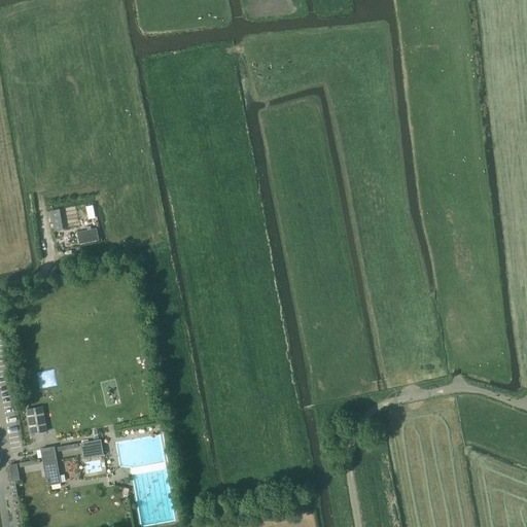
[(89,219),(95,217),(92,205),(86,207),(89,219)]
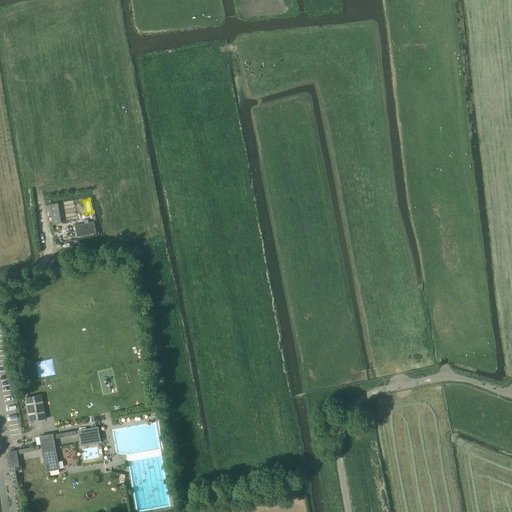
[(96,233),(94,221),(74,225),(77,237),(96,233)]
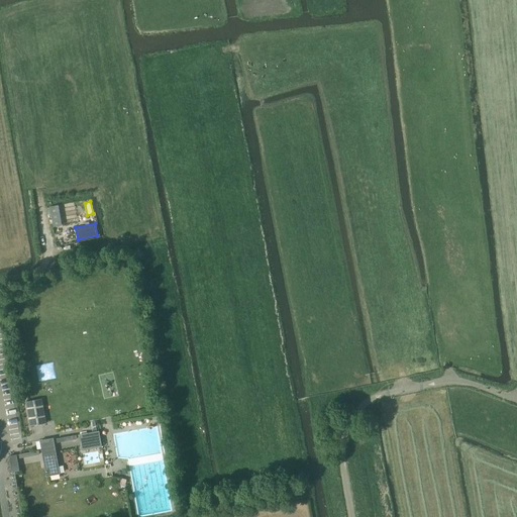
[(25,402),(30,426),(46,423),(41,399),(25,402)]
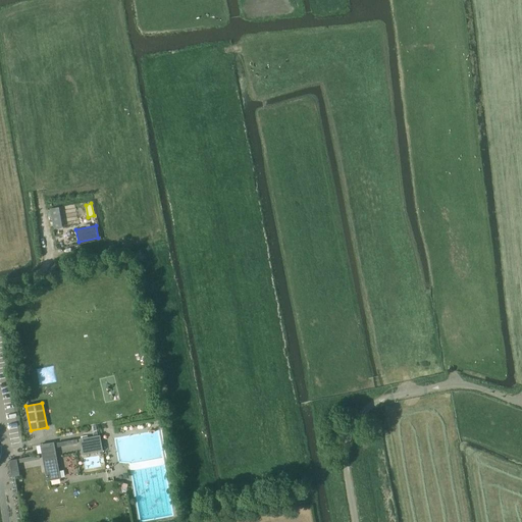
[(82,452),(83,455),(102,451),(100,435),(80,439),(82,452)]
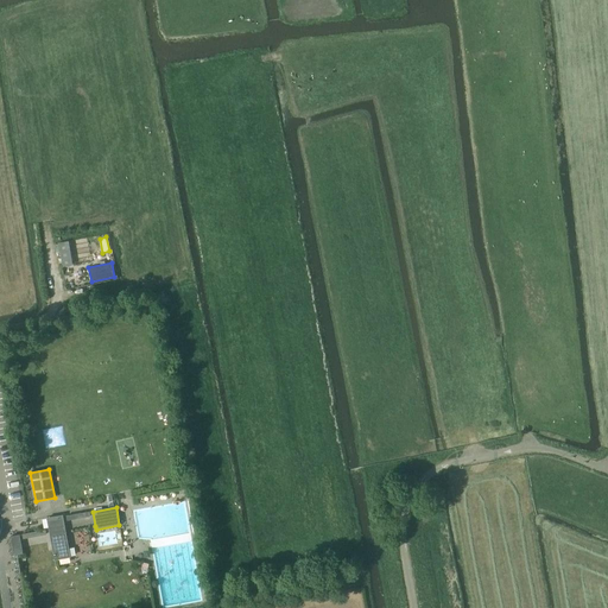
[(58,517),(46,518),(50,533),(61,532),(58,517)]
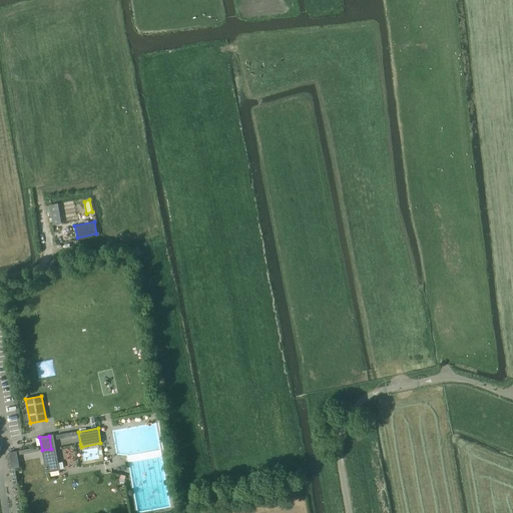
[(8,453),(11,468),(14,468),(19,467),(18,462),(16,452),(8,453)]
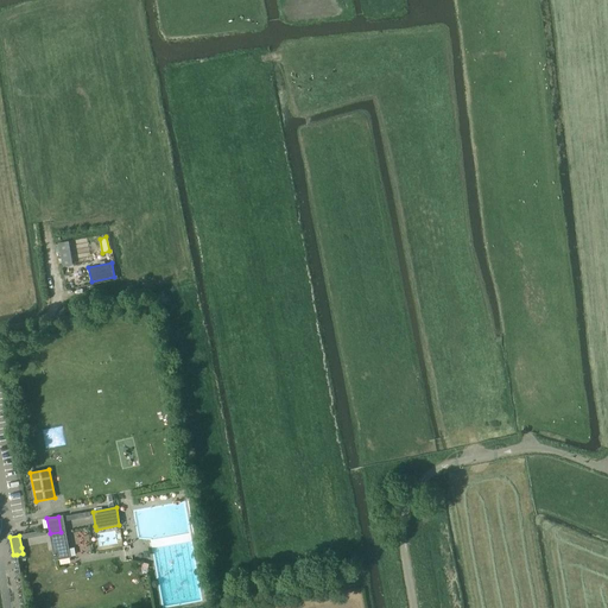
[(64,545),(38,550),(44,586),(70,581),(64,545)]
